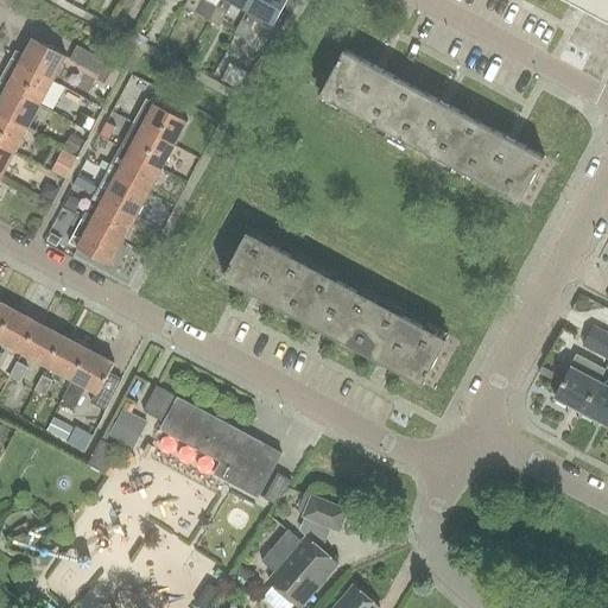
[(202,0),(189,0),(185,8),(196,14),(202,0)]
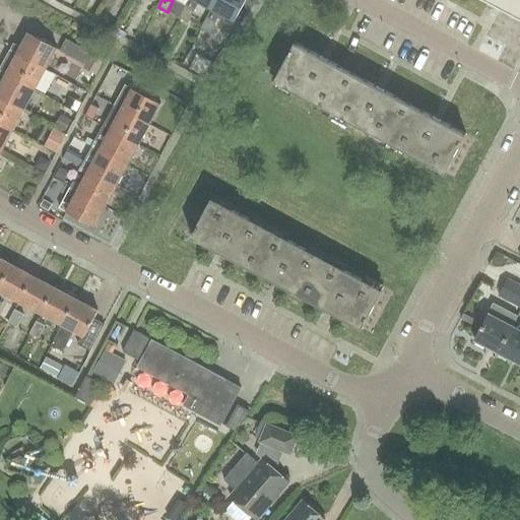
[(195,0),(213,9),(217,0),(195,0)]
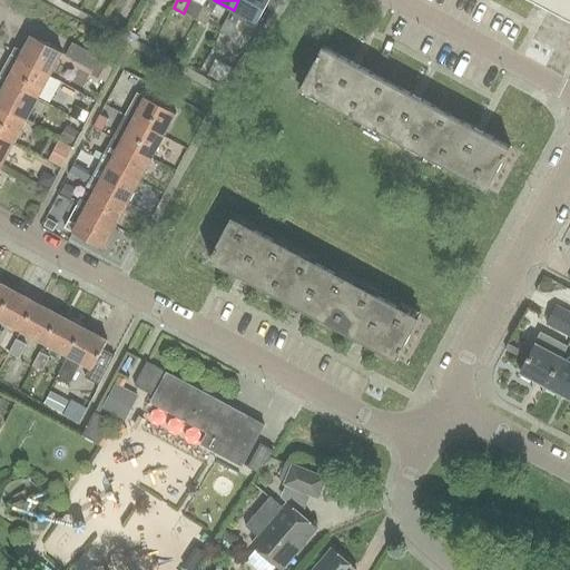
[(238,0),(234,10),(257,23),(269,0),(238,0)]
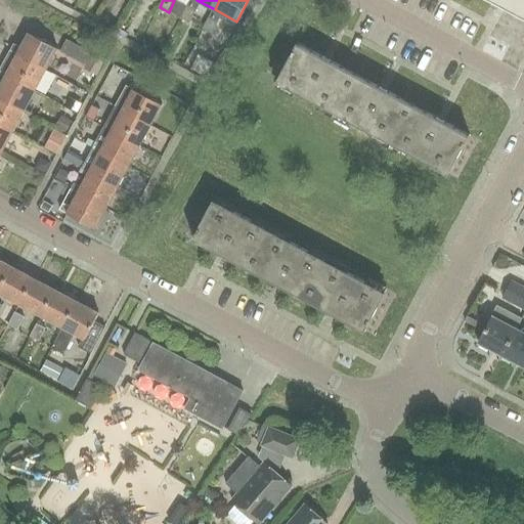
[(523,0),(488,0),(523,18),(523,0)]
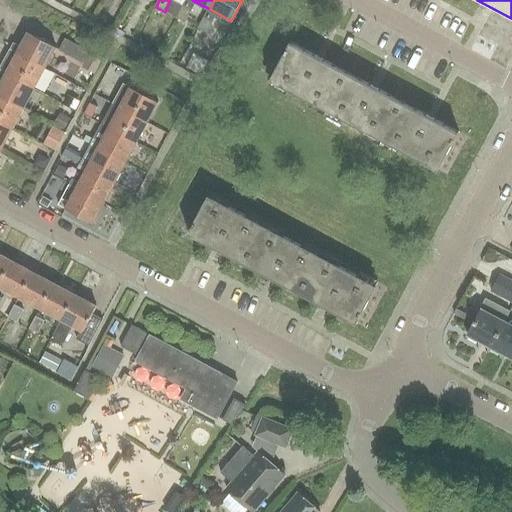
[(183,6),(177,18),(185,22),(192,11),(183,6)]
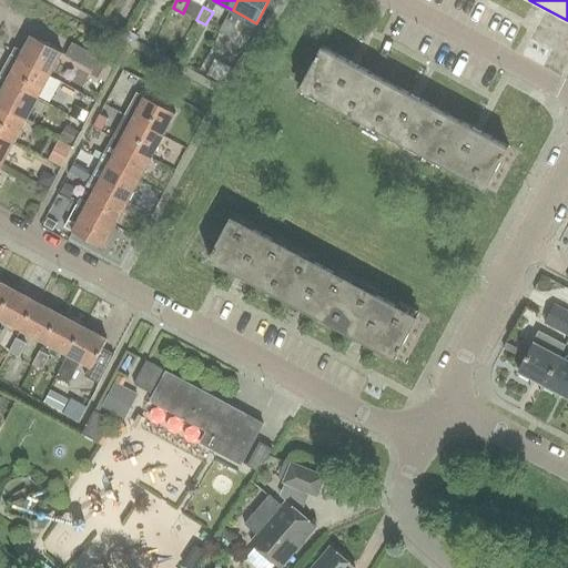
[(226,19),(219,32),(229,38),(236,24),(226,19)]
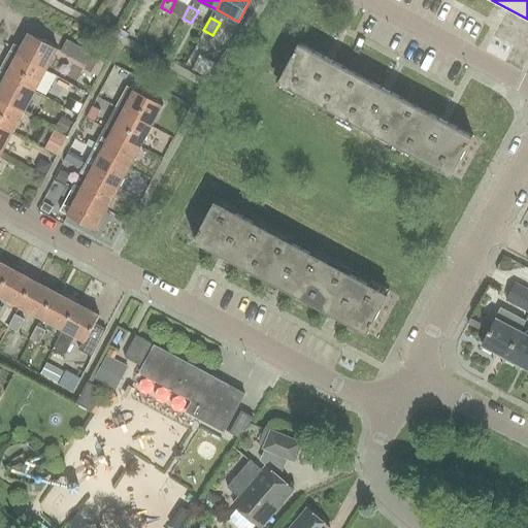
[(47,71),(59,50),(30,34),(22,50),(14,45),(11,52),(47,71)]
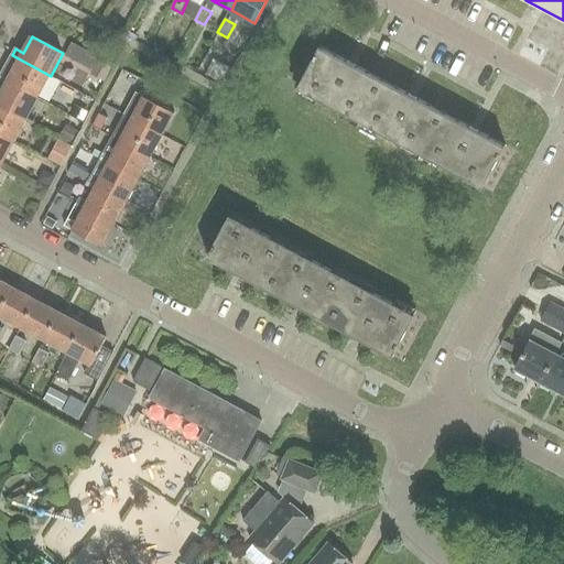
[(100,58),(74,44),(67,55),(95,69),(99,62),(100,58)]
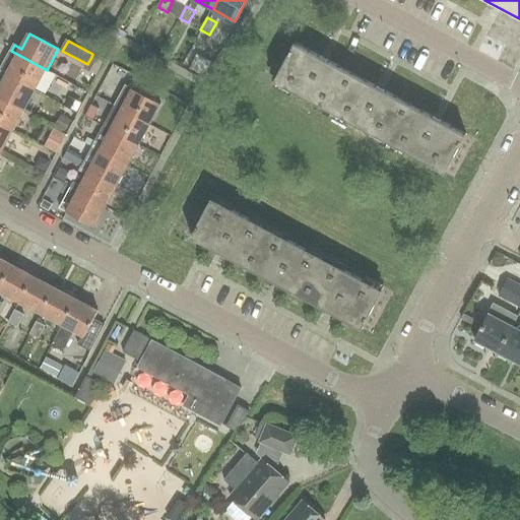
[(333,113),(353,74),(296,44),(275,81),(333,113)]
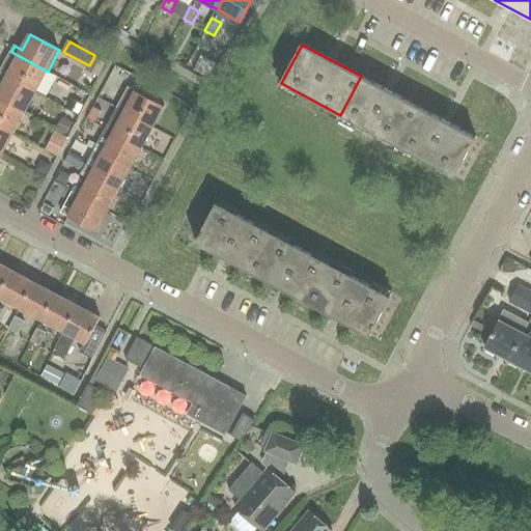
[(36,91),(48,72),(11,52),(0,73),(8,77),(36,91)]
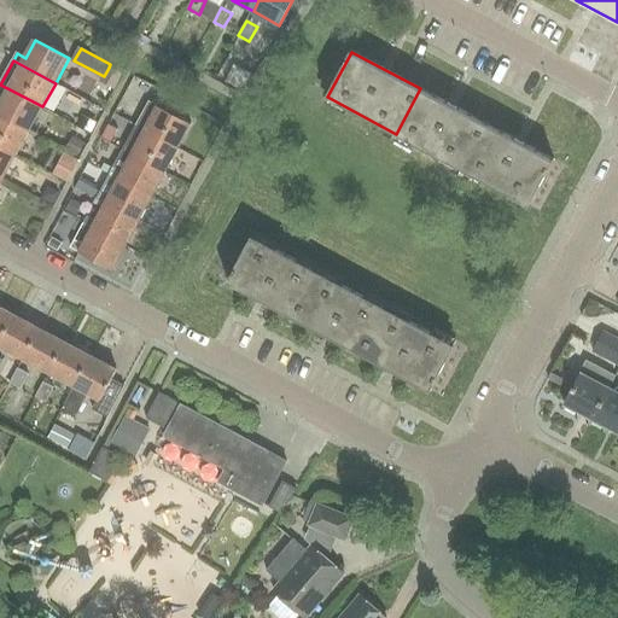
[(101,79),(100,81),(114,89),(122,75),(109,68),(104,76),(101,79)]
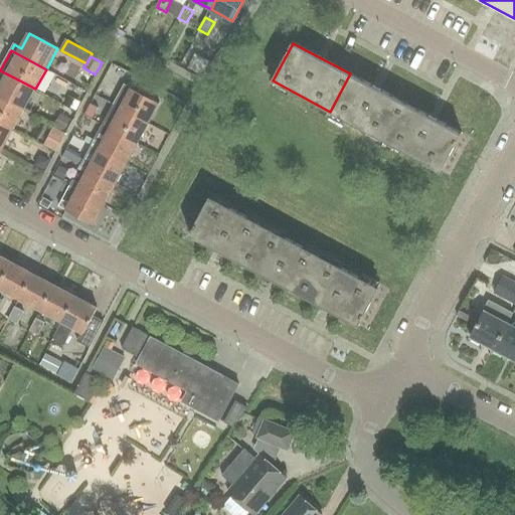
[(0,97),(25,110),(35,89),(8,74),(0,70),(0,69),(0,97)]
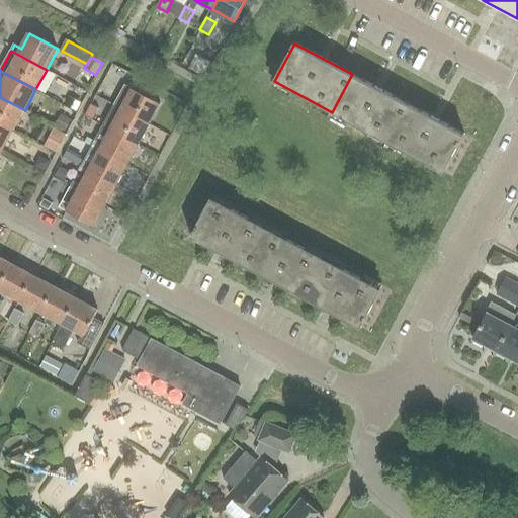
[(332,112),(360,127),(389,143),(409,104),(352,74),(332,112)]
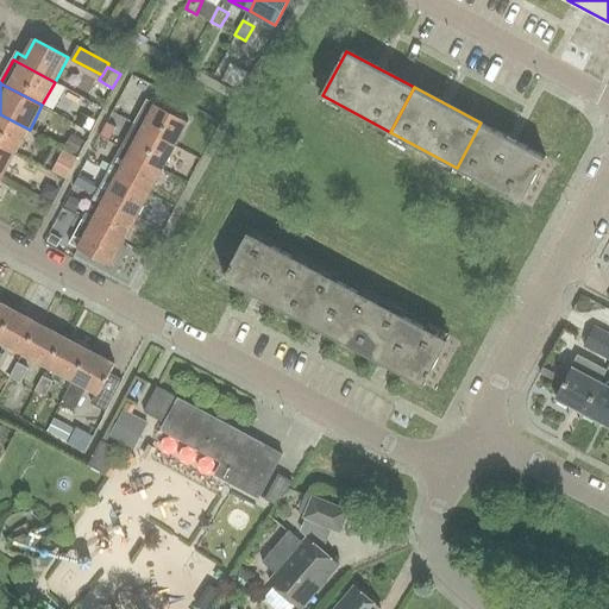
[(189,123),(157,105),(156,106),(148,101),(136,125),(144,130),(176,146),(189,123)]
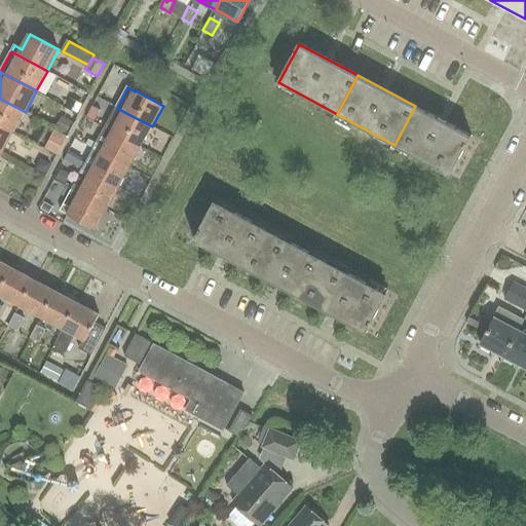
[(0,125),(14,134),(26,112),(0,99),(0,125)]
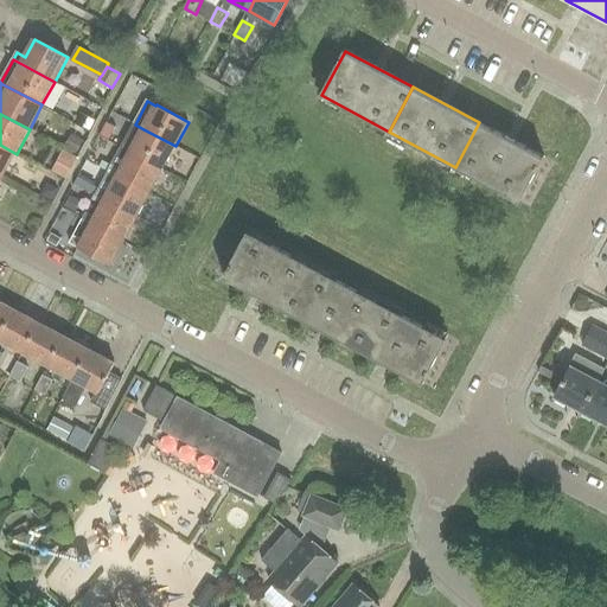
[(83,115),(77,125),(89,131),(94,121),(83,115)]
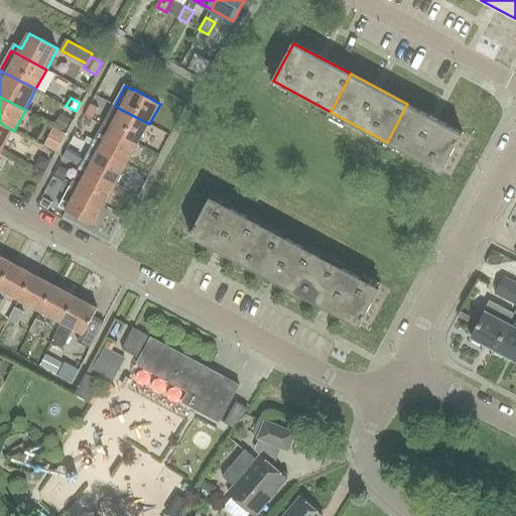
[(387,142),(414,156),(443,172),(464,134),(407,104),(387,142)]
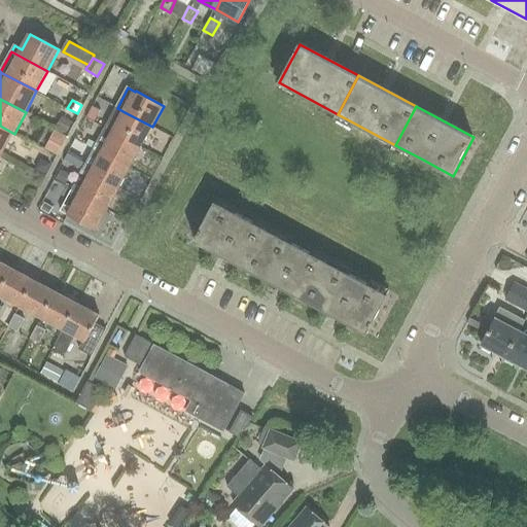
[(93,107),(86,117),(95,121),(101,111),(93,107)]
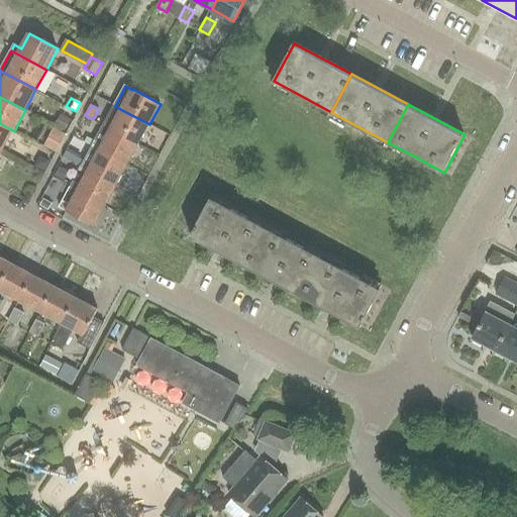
[(139,144),(149,124),(122,110),(115,106),(107,120),(104,125),(112,129),(139,144)]
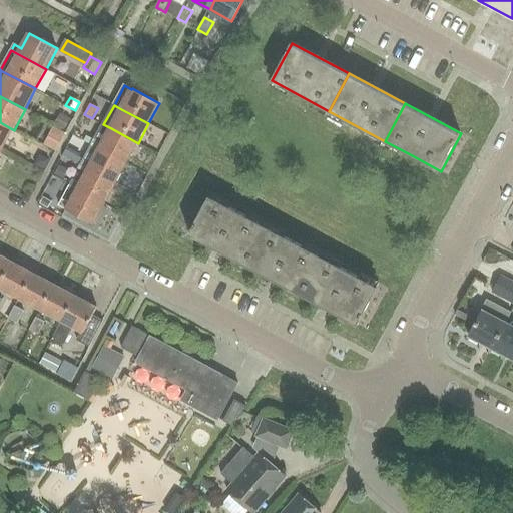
[(60,113),(54,125),(58,127),(65,130),(71,119),(60,113)]
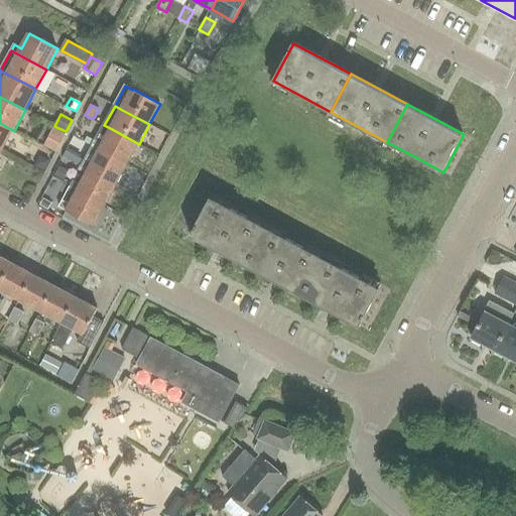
[(0,149),(3,151),(14,131),(0,123),(0,149)]
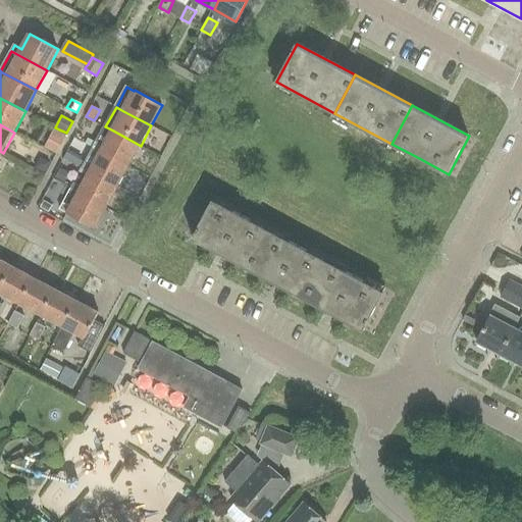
[(129,166),(141,146),(113,131),(105,126),(97,141),(94,148),(129,166)]
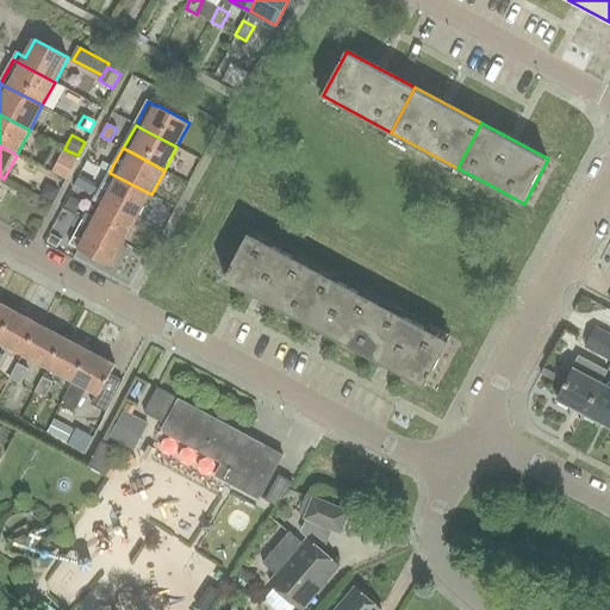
[(63,151),(53,173),(67,180),(78,159),(63,151)]
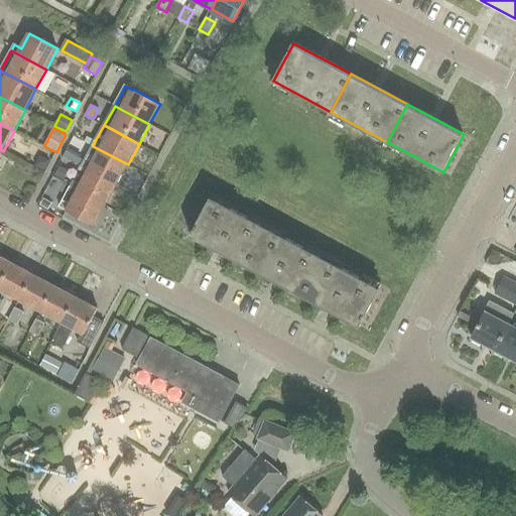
[(117,185),(128,164),(93,146),(82,166),(89,170),(117,185)]
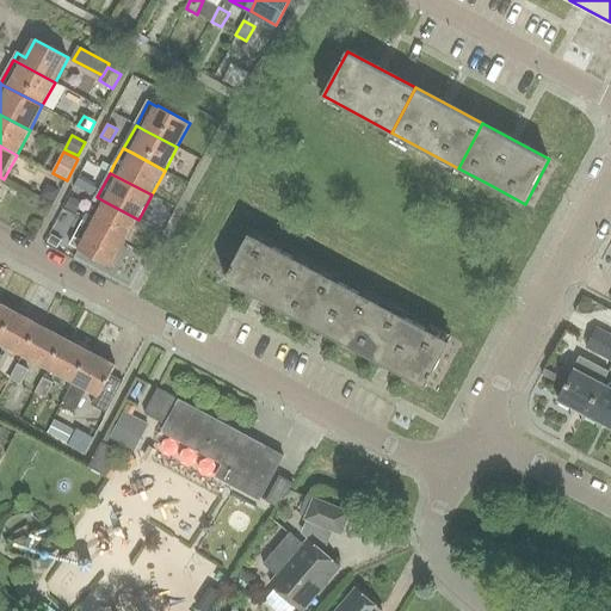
[(47,187),(42,196),(53,202),(59,191),(50,186),(47,187)]
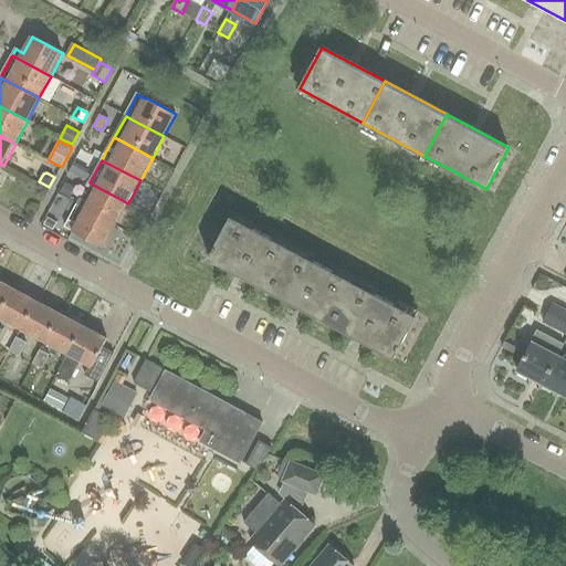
[(65,184),(61,192),(70,197),(75,189),(65,184)]
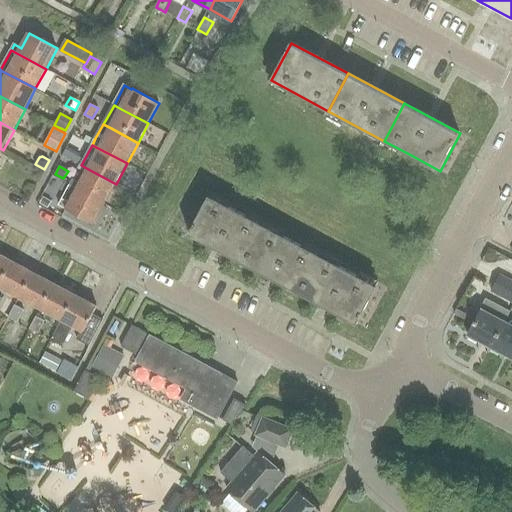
[(105,204),(116,184),(88,169),(81,183),(73,179),(70,186),(105,204)]
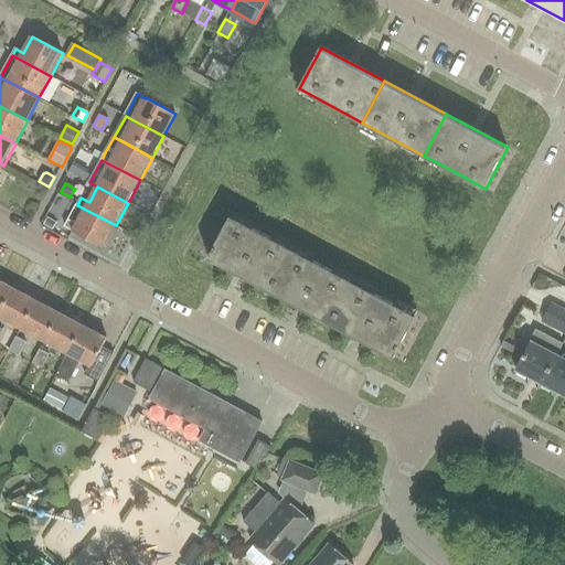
[(104,248),(116,225),(77,205),(75,210),(83,214),(77,225),(70,221),(66,226),(74,231),(74,232),(104,248)]
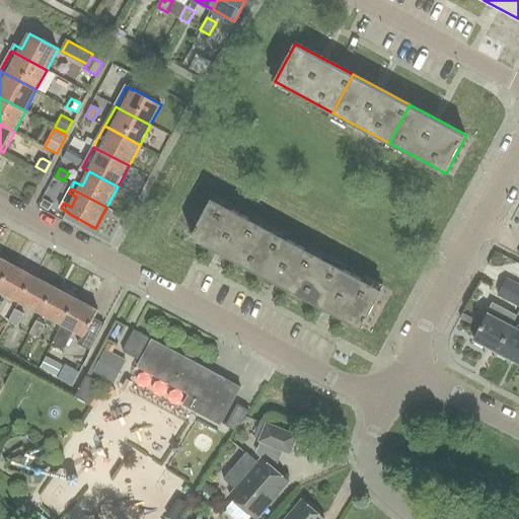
[(44,200),(41,206),(49,211),(52,205),(44,200)]
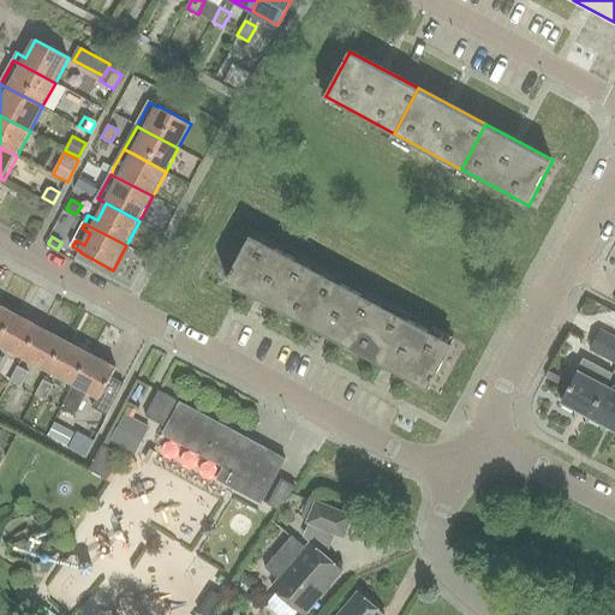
[(227,282),(262,300),(296,318),(320,273),(252,237),(227,282)]
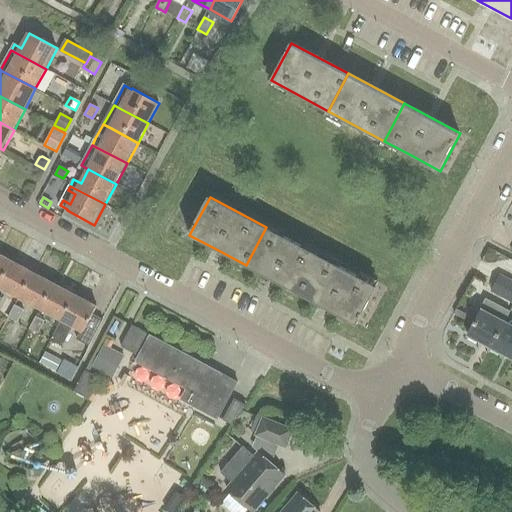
[(302,295),(322,257),(266,227),(246,265),(302,295)]
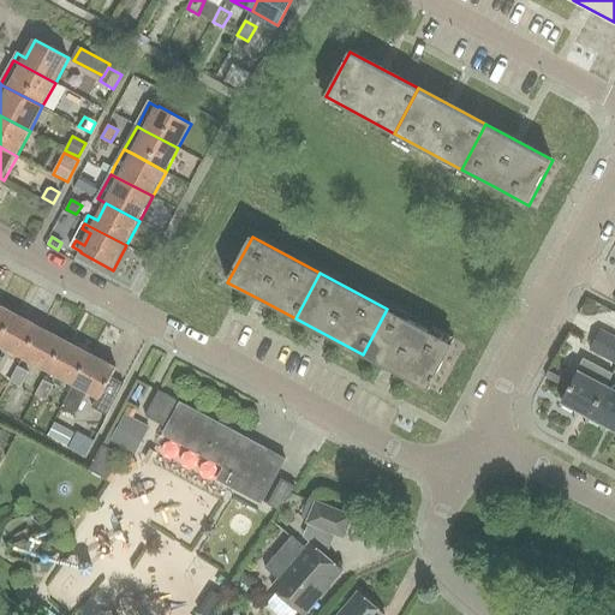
[(0,342),(16,315),(0,305),(0,342)]
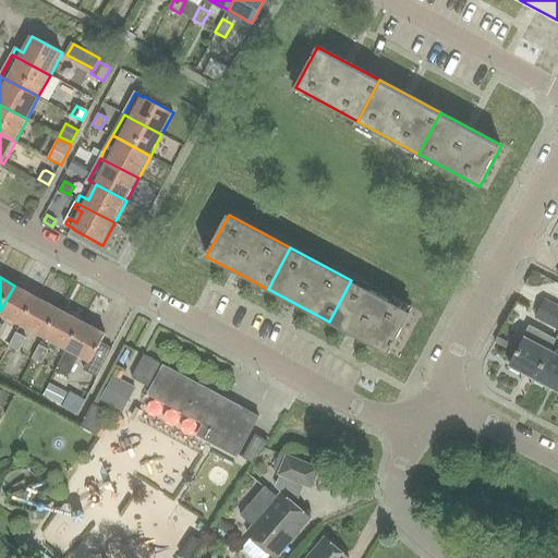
[(329,322),(359,338),(390,354),(413,314),(351,280),(329,322)]
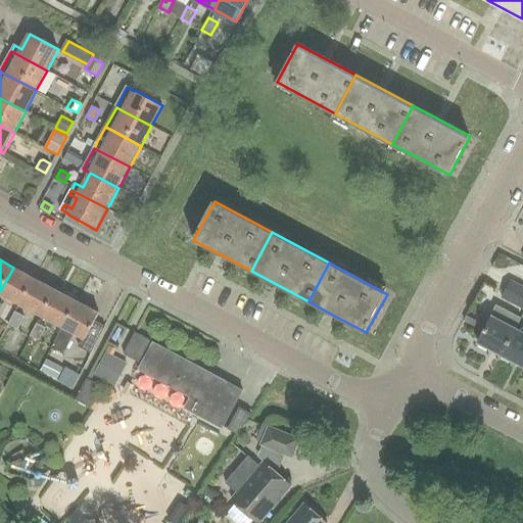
[(0,291),(0,293),(20,304),(35,279),(13,268),(0,291)]
